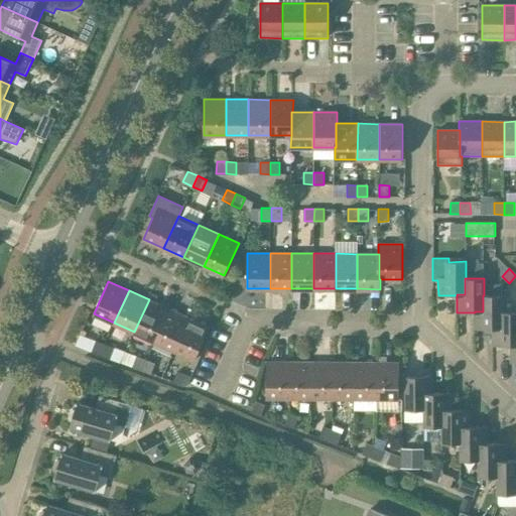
[(475,330),(493,330),(493,329),(501,329),(501,312),(502,312),(502,295),(484,295),(483,295),(483,311),(475,311),(475,312),(475,330)]
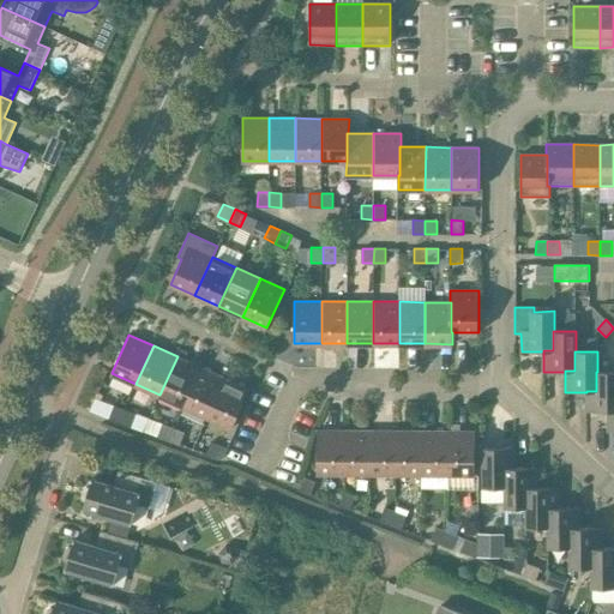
[(200,367),(178,356),(160,395),(184,405),(200,367)]
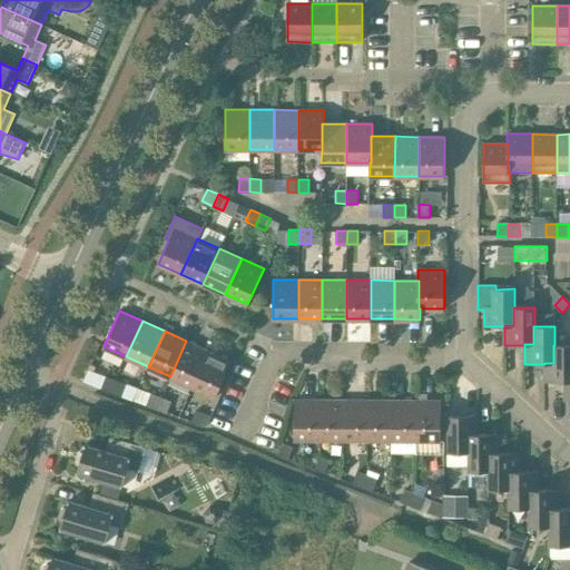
[(186,341),(170,376),(192,386),(208,351),(186,341)]
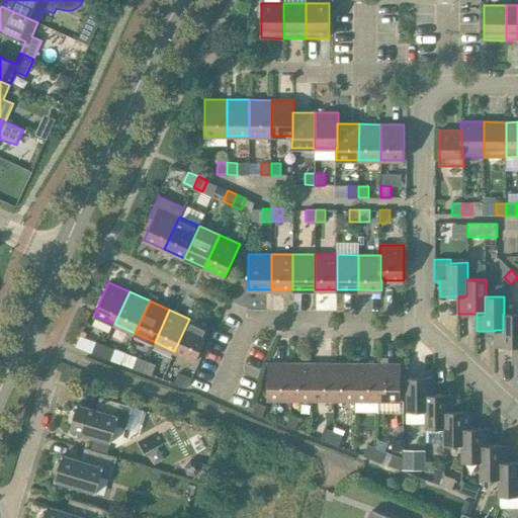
[(517,313),(504,314),(503,314),(503,330),(495,330),(495,331),(495,347),(513,347),(517,346),(517,313)]
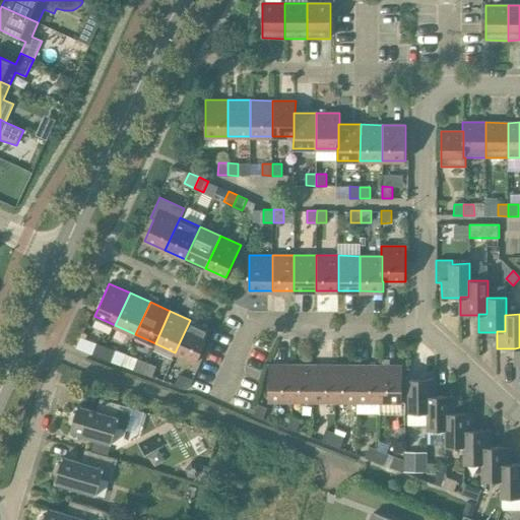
[(211,329),(190,320),(175,352),(196,363),(211,329)]
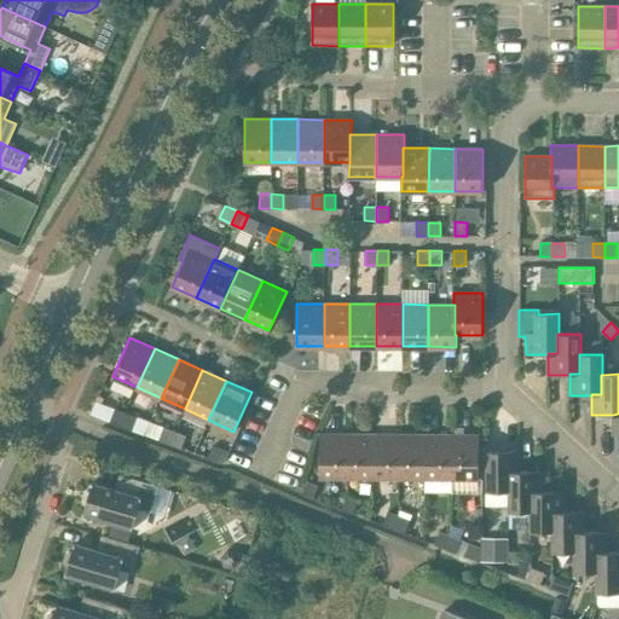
[(121,426),(126,412),(115,408),(110,421),(121,426)]
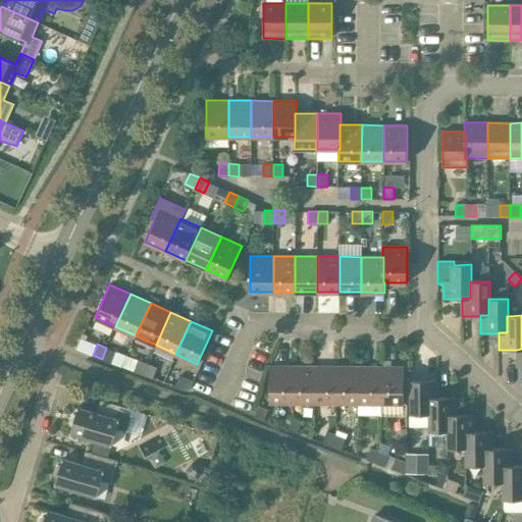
[(116,352),(106,348),(102,359),(112,363),(116,352)]
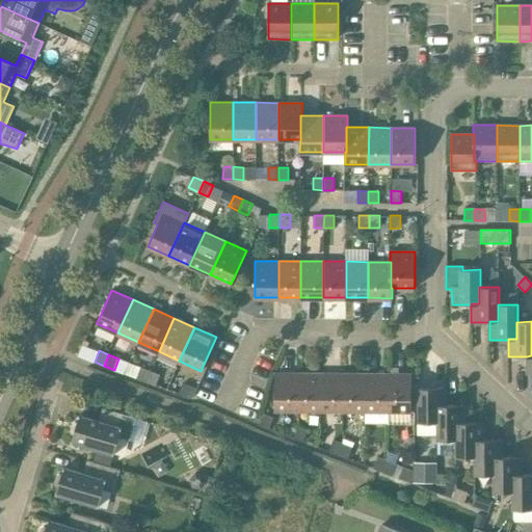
[(145,381),(151,370),(141,366),(136,378),(145,381)]
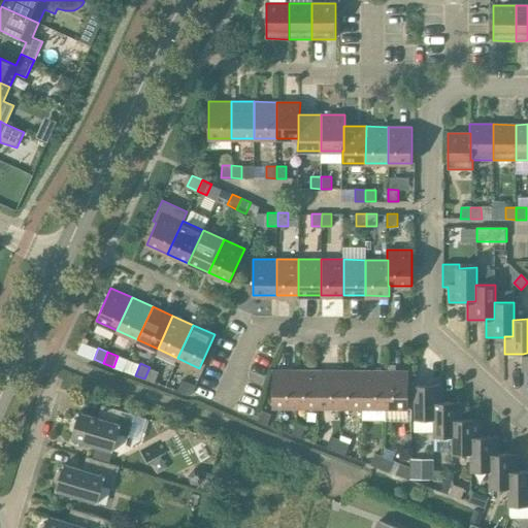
[(159,370),(150,367),(144,378),(155,383),(159,370)]
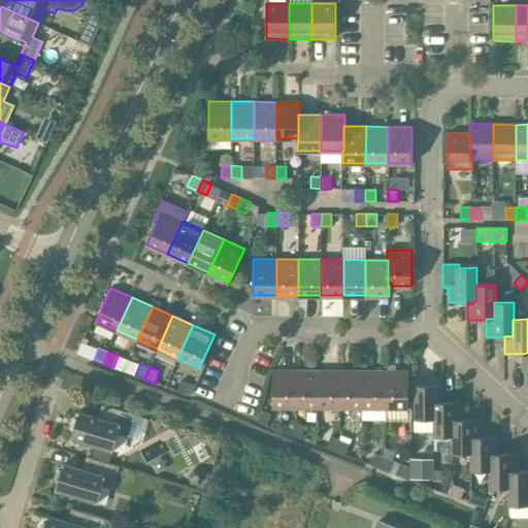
[(272,406),(295,406),(296,370),(272,369),(272,406)]
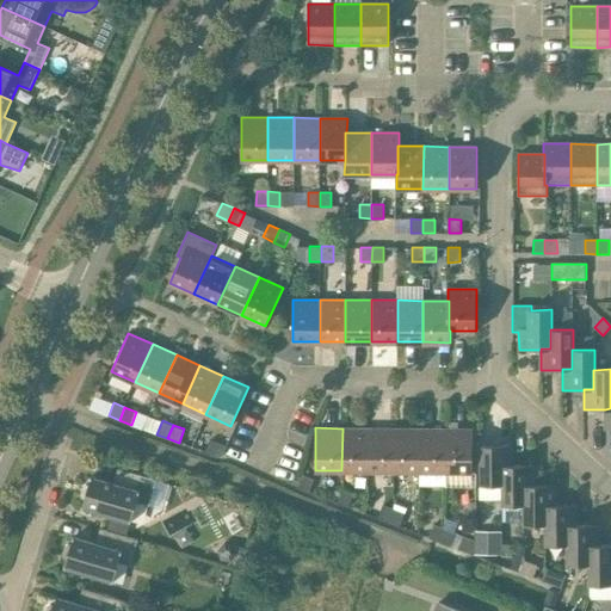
[(343,429),(341,470),(368,470),(368,429),(343,429)]
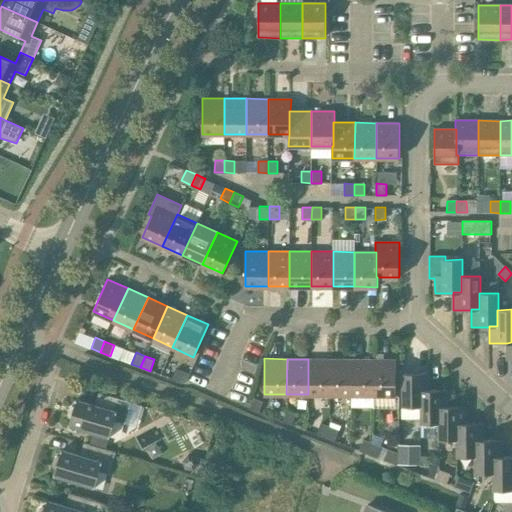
[(308,359),(308,394),(330,394),(330,359),(308,359)]
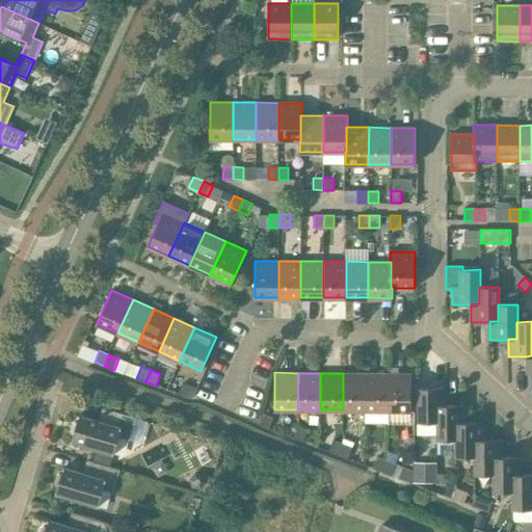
[(343,373),(343,409),(366,409),(366,373),(343,373)]
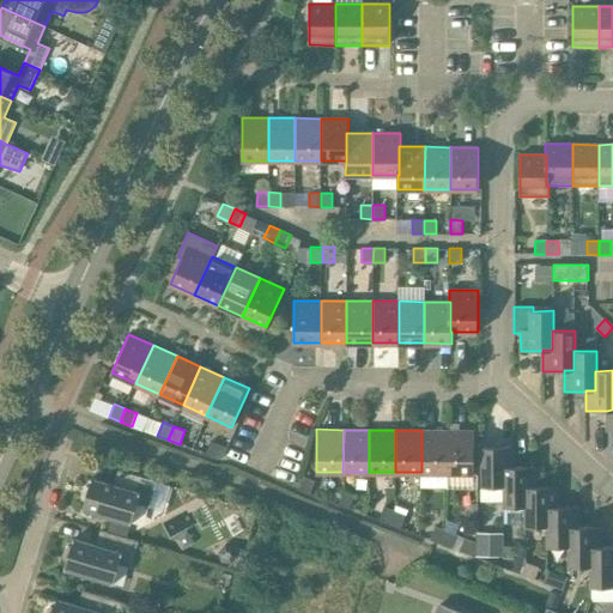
[(422,430),(422,472),(448,473),(448,430),(422,430)]
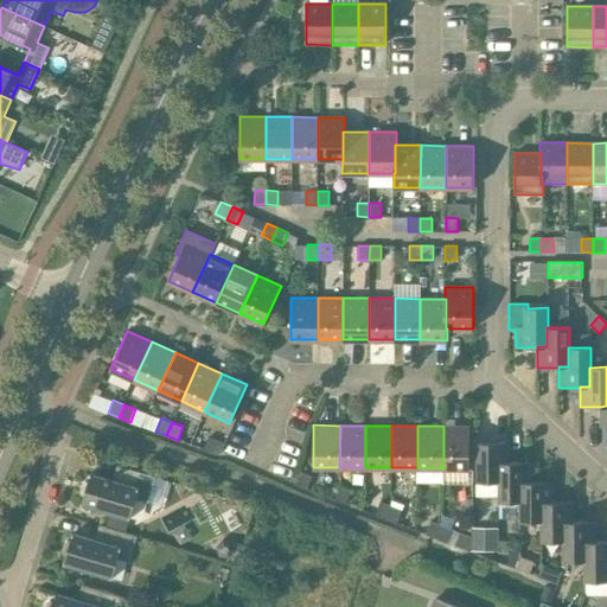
[(470,426),(443,426),(443,468),(470,468),(470,426)]
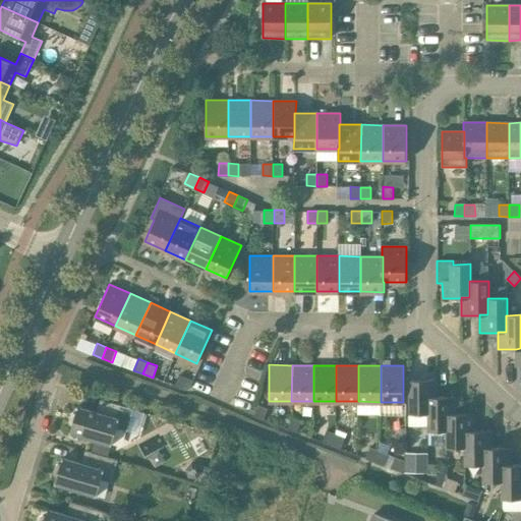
[(188,379),(178,374),(175,386),(184,389),(188,379)]
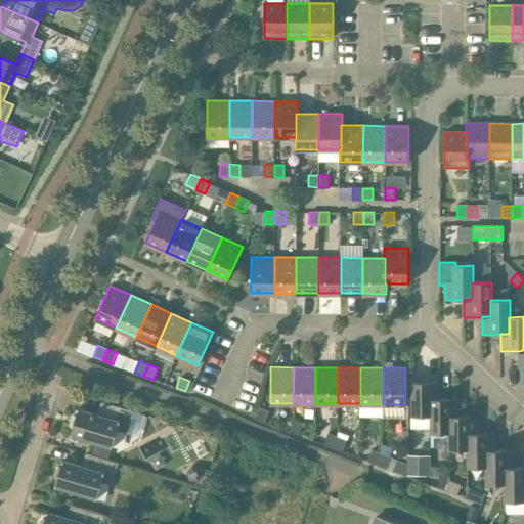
[(440,400),(440,399),(440,382),(411,383),(412,417),(431,417),(431,400),(440,400)]
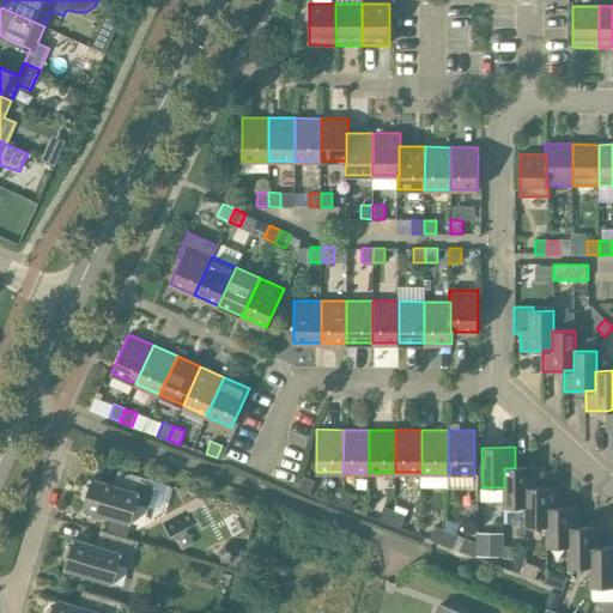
[(504,508),(526,508),(526,489),(536,489),(536,487),(536,467),(515,467),(515,468),(504,468),(504,487),(504,508)]
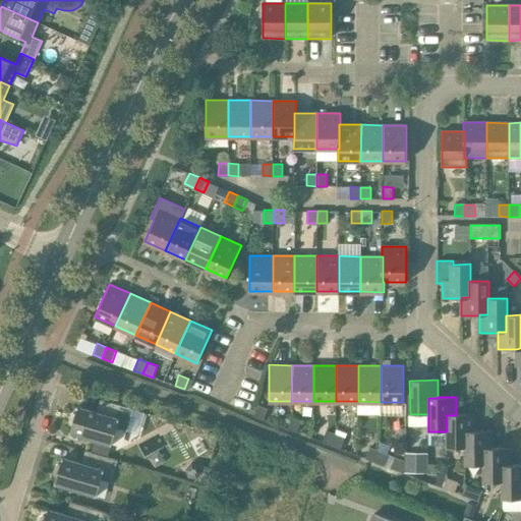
[(133,409),(107,401),(103,414),(77,406),(75,413),(73,413),(70,415),(68,421),(69,424),(71,425),(69,432),(111,445),(116,427),(126,431),(133,409)]
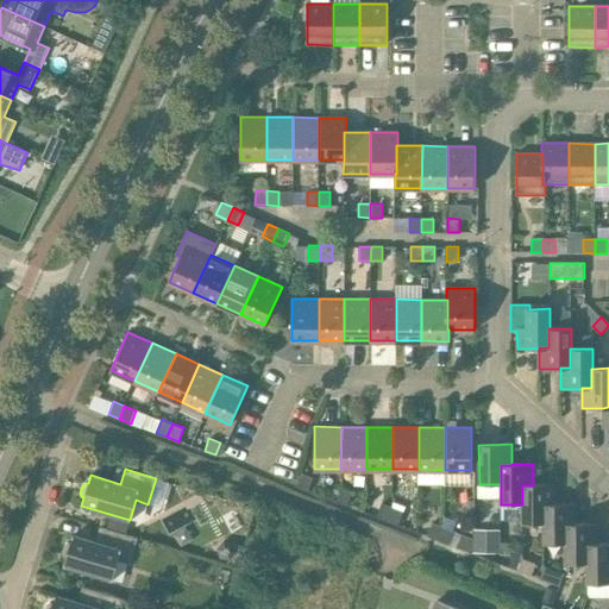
[(313,477),(302,472),(297,487),(308,490),(313,477)]
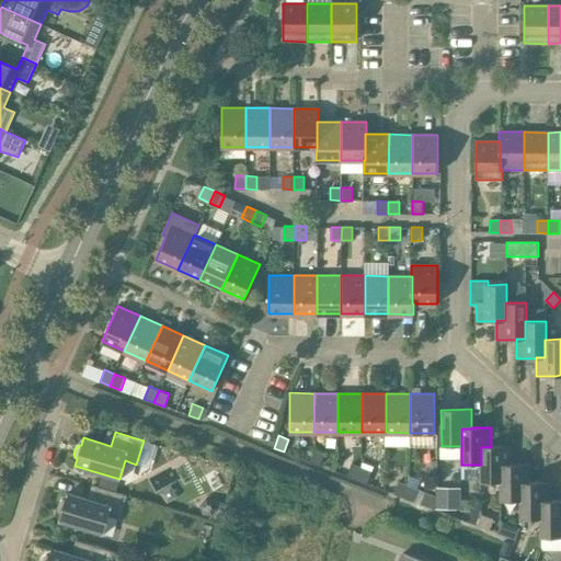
[(481,465),(481,482),(501,482),(501,465),(511,465),(511,446),(491,446),(491,447),(481,447),(481,465)]
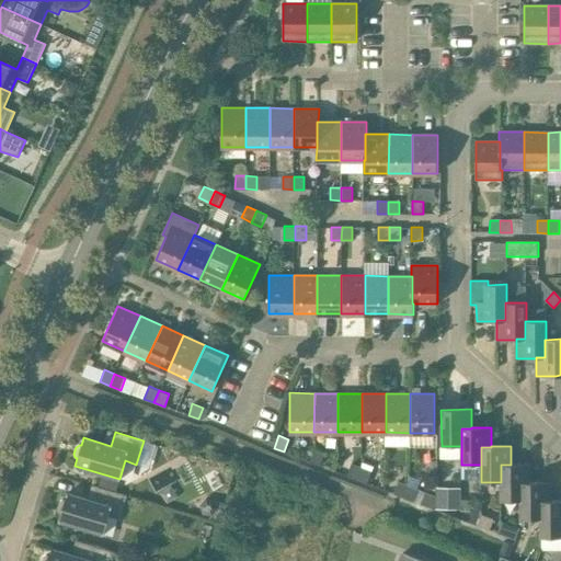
[(324,454),(313,449),(309,460),(320,465),(324,454)]
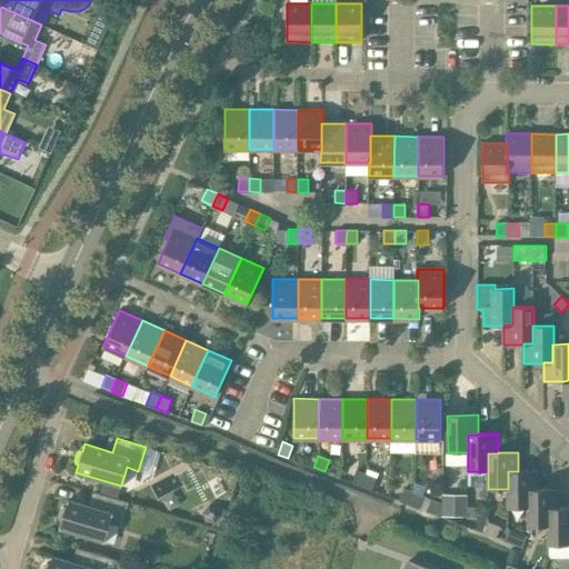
[(361,486),(366,473),(356,470),(351,481),(361,486)]
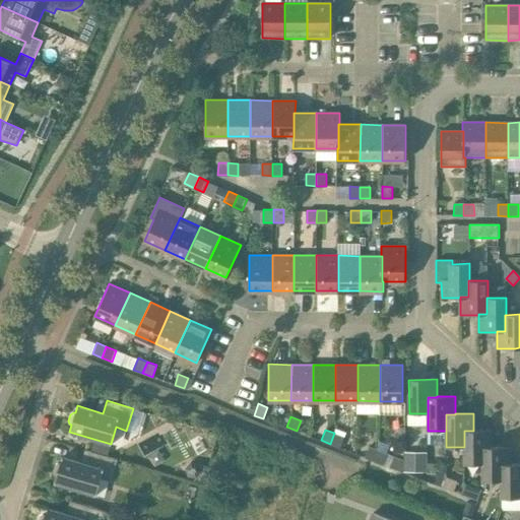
[(464,464),(482,464),(482,448),(492,448),(492,447),(492,431),(473,431),(464,431),(464,447),(464,464)]
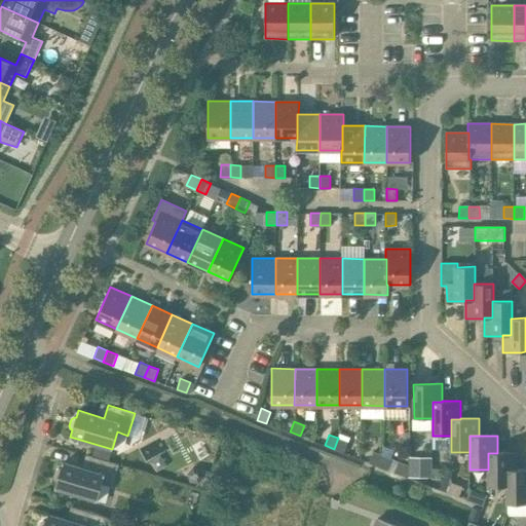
[(347,442),(338,438),(334,449),(343,452),(347,442)]
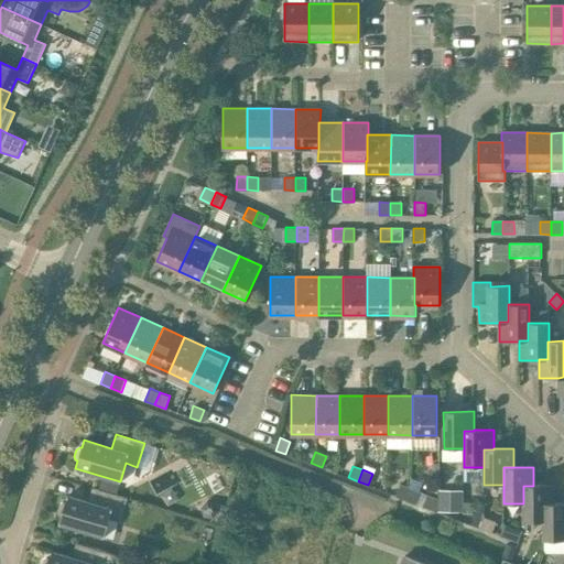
[(396,496),(405,499),(410,488),(400,484),(396,496)]
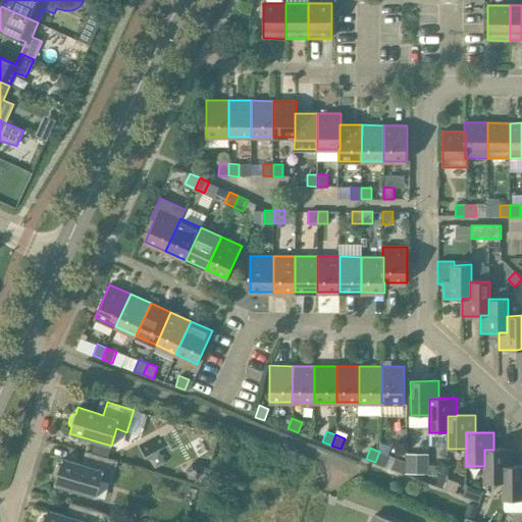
[(484,466),(484,483),(503,483),(504,483),(503,467),(512,467),(512,466),(512,449),(493,449),(493,450),(484,450),(484,466)]
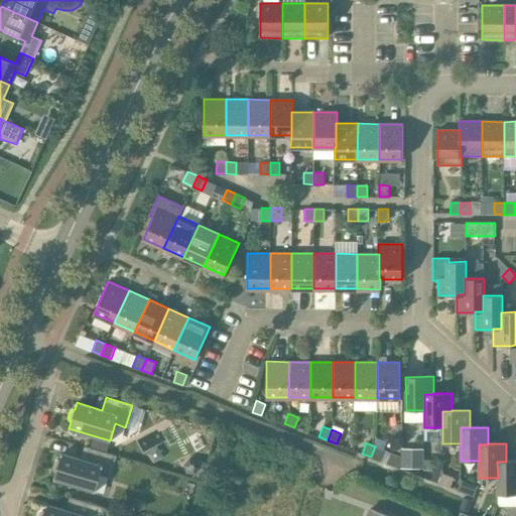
[(375,446),(371,457),(380,461),(384,449),(375,446)]
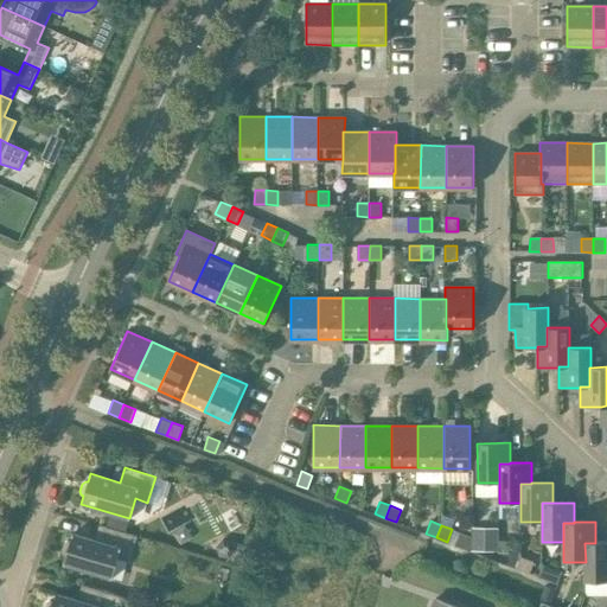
[(471,547),(494,548),(494,528),(471,526),(471,547)]
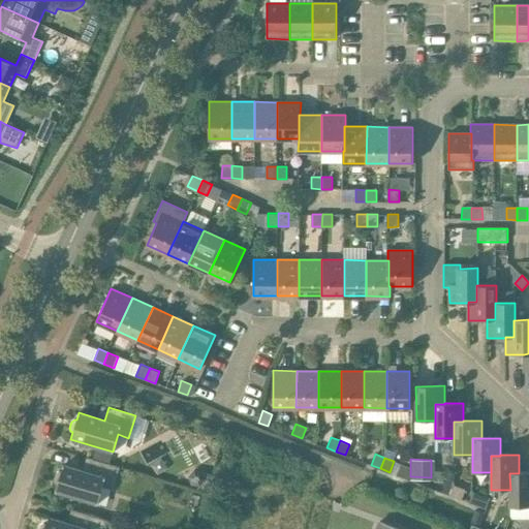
[(120,468),(93,460),(89,472),(63,465),(61,472),(59,471),(56,473),(54,480),(55,484),(57,484),(55,491),(97,504),(102,487),(113,490),(120,468)]
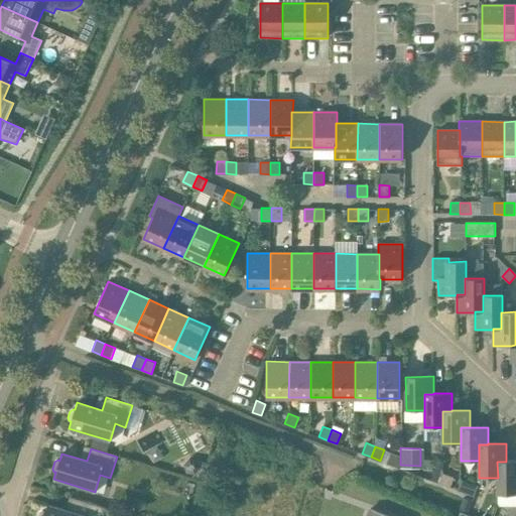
[(498,478),(497,478),(497,495),(497,507),(515,507),(515,460),(506,461),(506,462),(497,462),(498,478)]
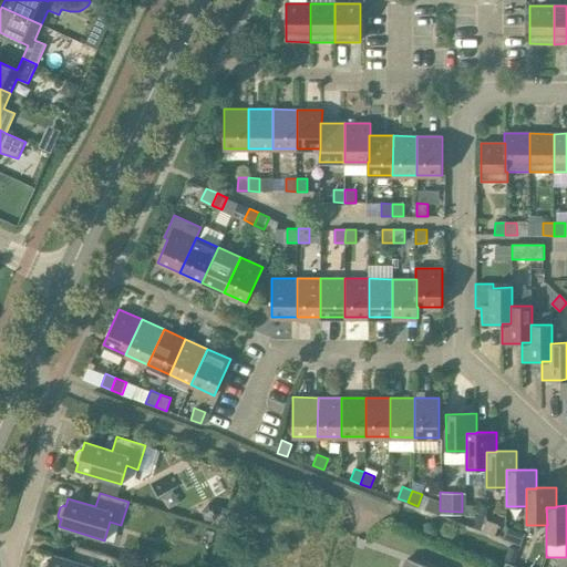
[(113,566),(116,558),(83,548),(79,562),(51,554),(49,562),(47,560),(43,563),(42,566),(113,566)]
